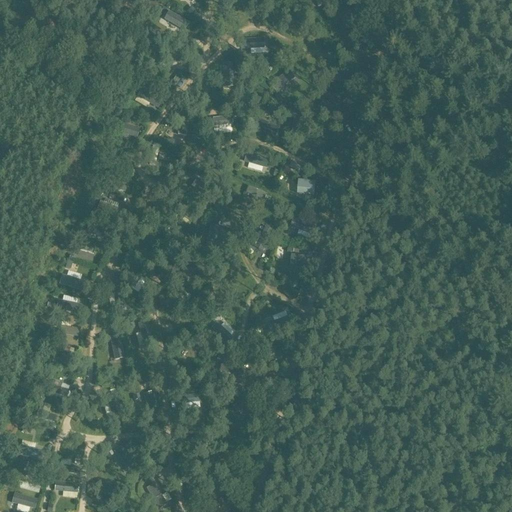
[(169,12),(164,20),(184,31),(189,23),(169,12)]
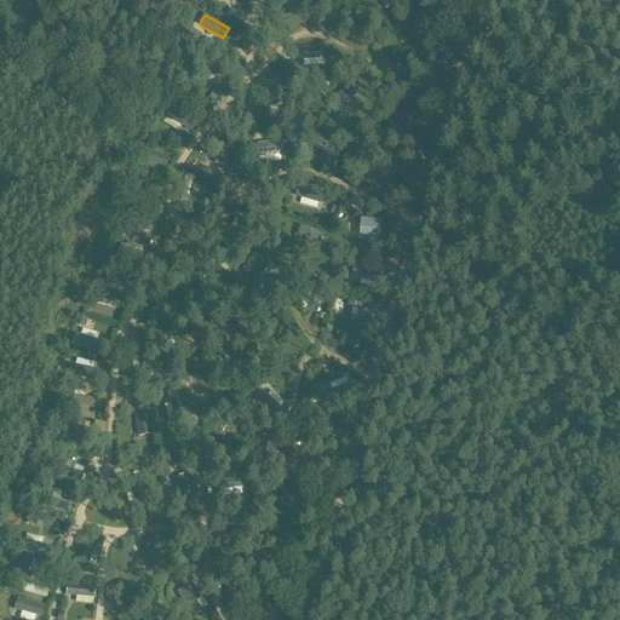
[(321,47),(293,49),(294,59),(322,58),(321,47)]
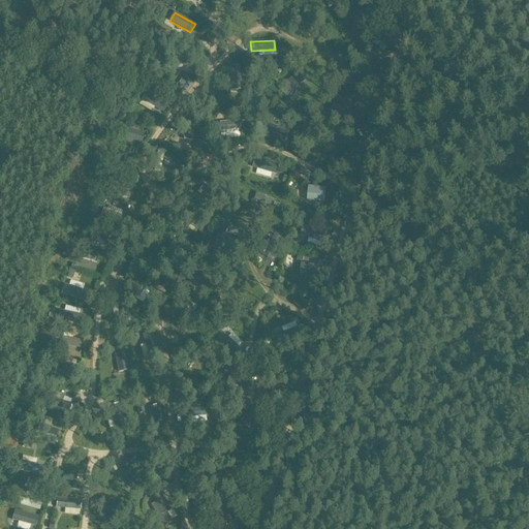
[(168,53),(166,62),(177,64),(190,67),(192,59),(168,53)]
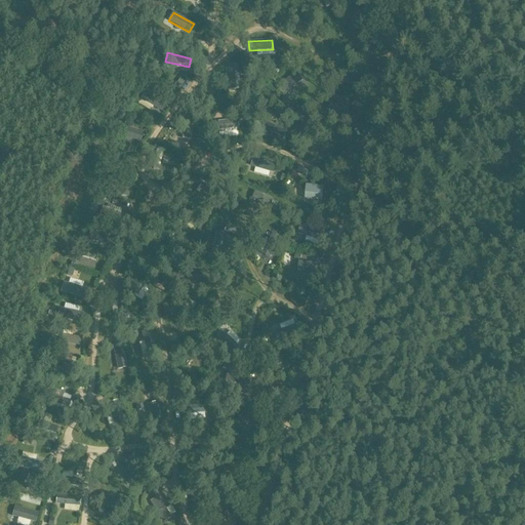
[(238,65),(229,66),(231,89),(240,88),(238,65)]
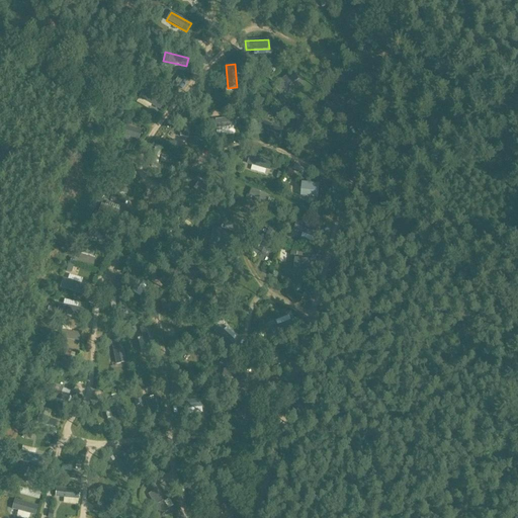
[(293,72),(274,85),(279,93),(298,79),(293,72)]
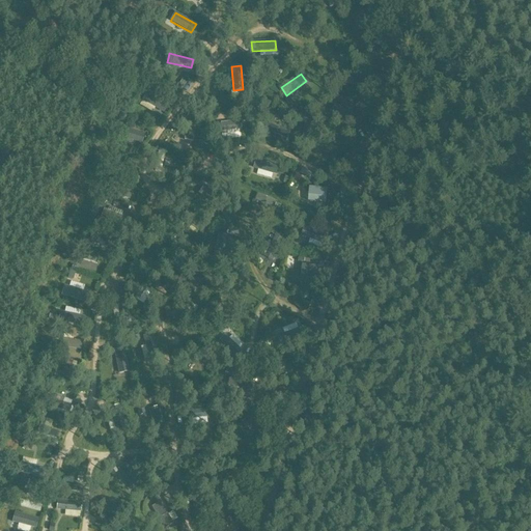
[(348,76),(348,85),(372,85),(372,76),(348,76)]
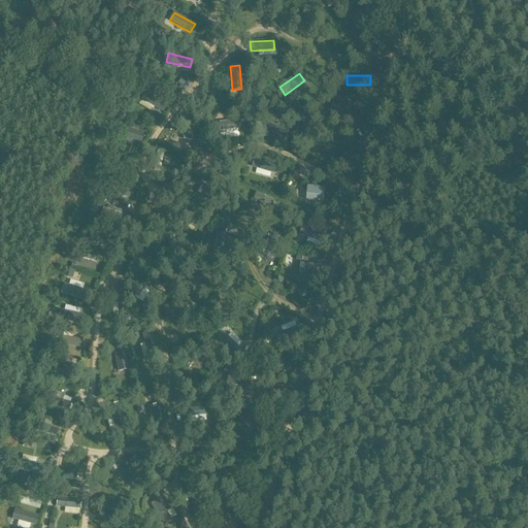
[(146,92),(141,100),(162,111),(167,103),(146,92)]
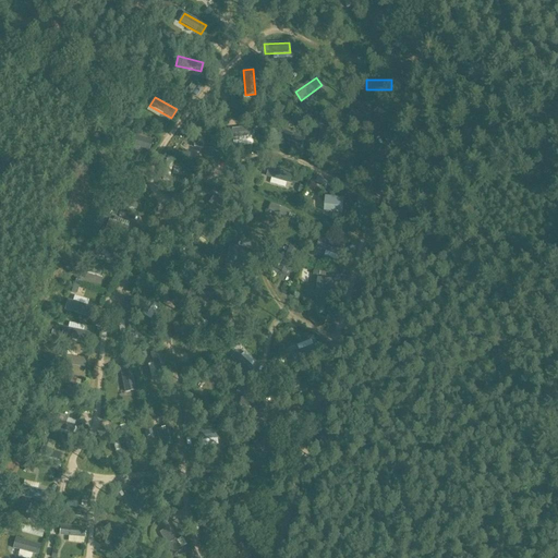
[(353,109),(348,117),(367,132),(374,124),(353,109)]
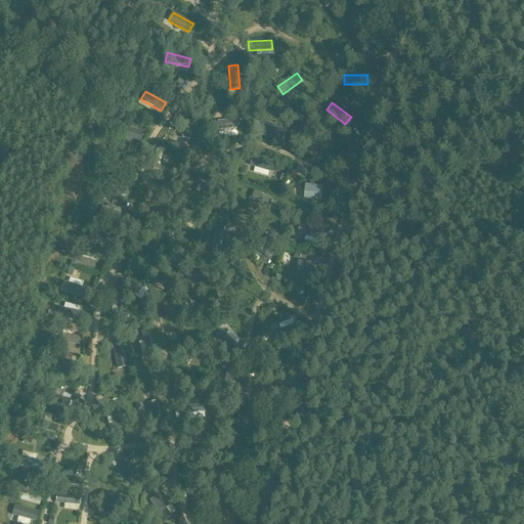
[(184,125),(182,138),(190,139),(194,116),(185,114),(183,124),(184,125)]
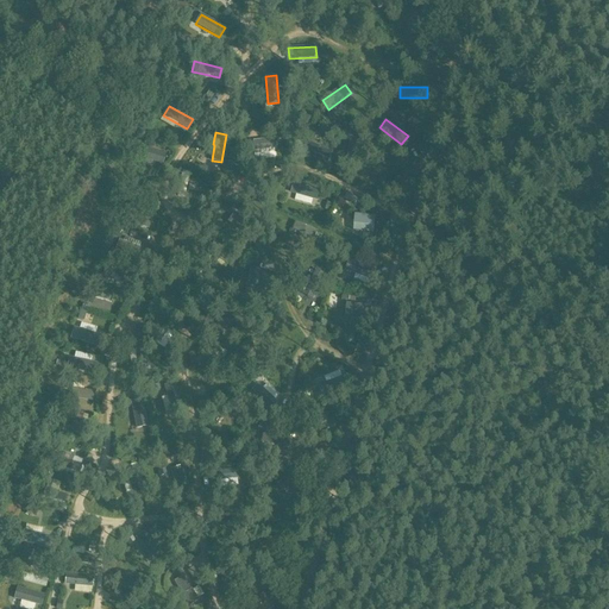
[(350,136),(347,163),(358,164),(359,155),(362,138),(362,137),(350,136)]
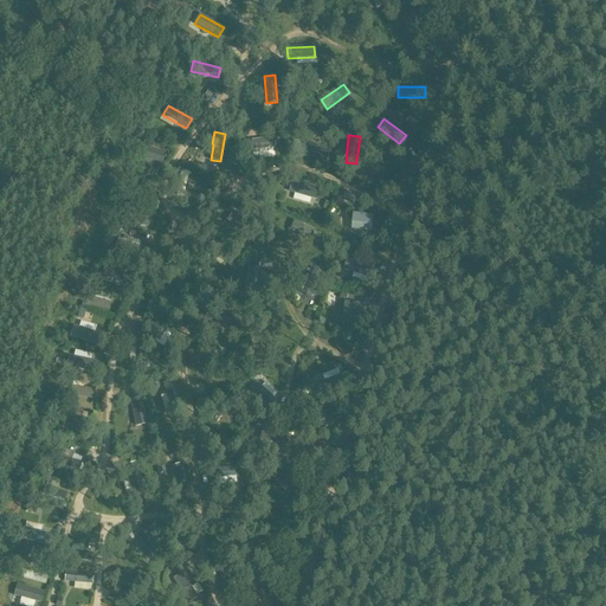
[(274,139),(251,141),(252,149),(275,147),(274,139)]
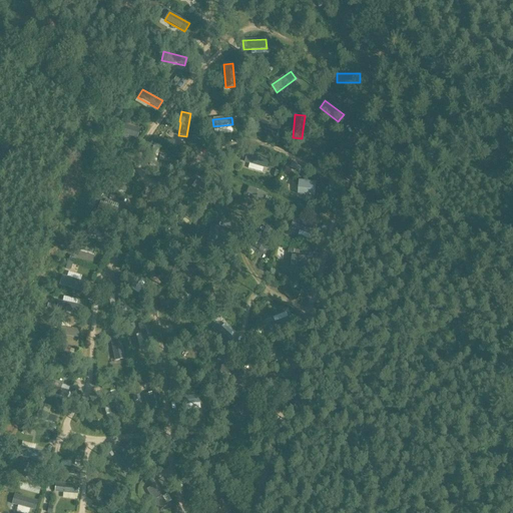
[(261,119),(259,125),(279,134),(282,127),(261,119)]
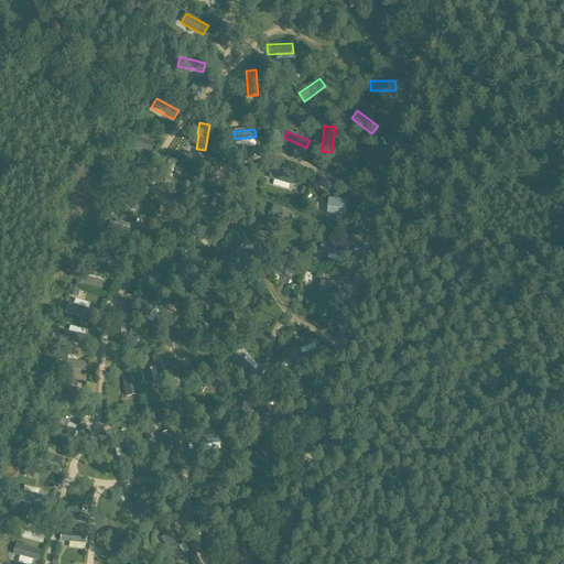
[(129,134),(126,144),(150,151),(153,142),(129,134)]
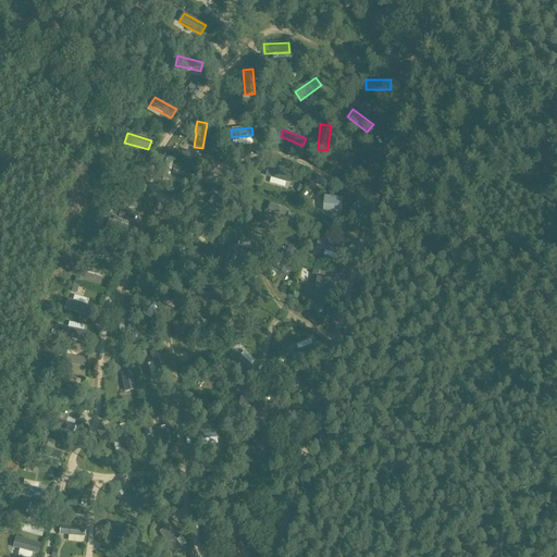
[(166,157),(162,181),(169,182),(173,158),(166,157)]
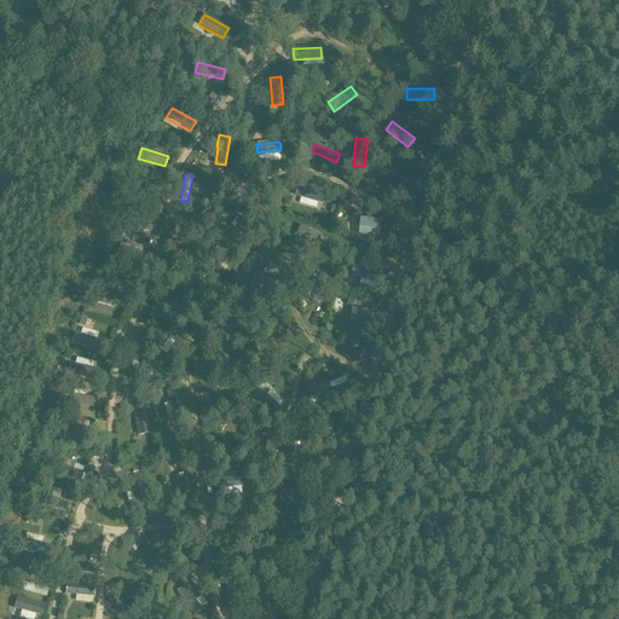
[(299,185),(296,195),(323,203),(325,192),(299,185)]
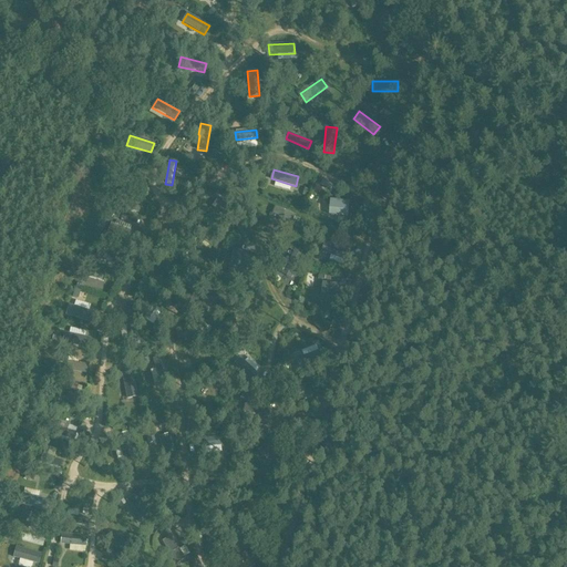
[(121,197),(119,207),(138,213),(142,203),(121,197)]
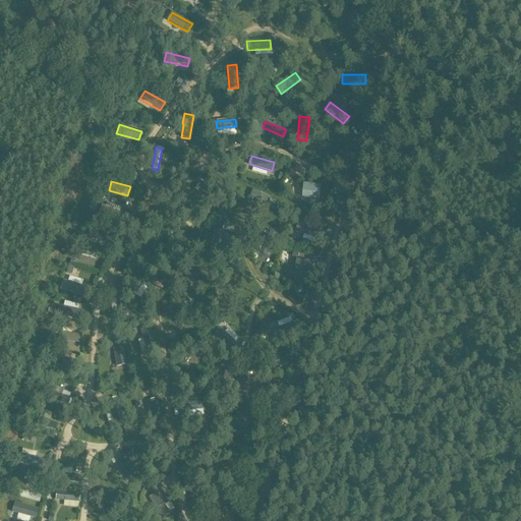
[(320,198),(321,185),(304,183),(303,196),(320,198)]
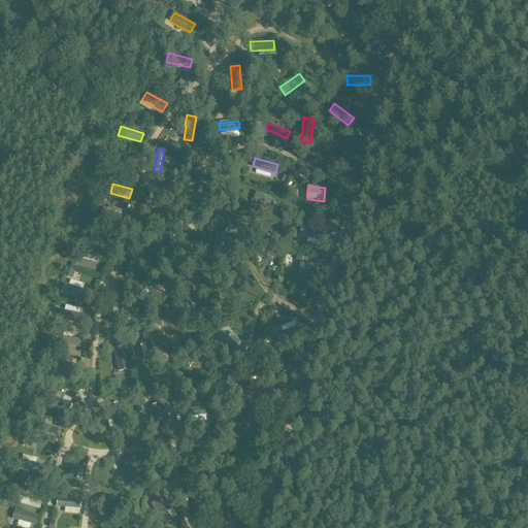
[(202,187),(197,193),(215,205),(220,199),(202,187)]
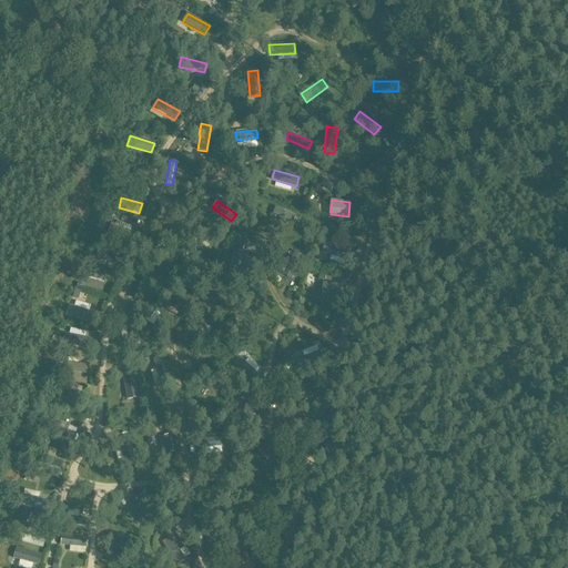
[(276,208),(274,214),(294,222),(297,216),(276,208)]
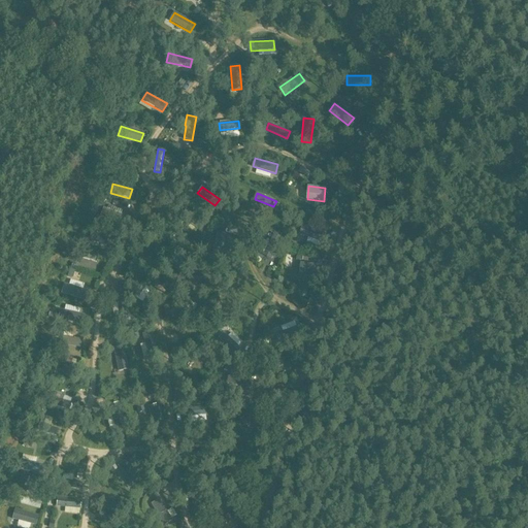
[(99,195),(96,198),(101,204),(104,201),(99,195)]
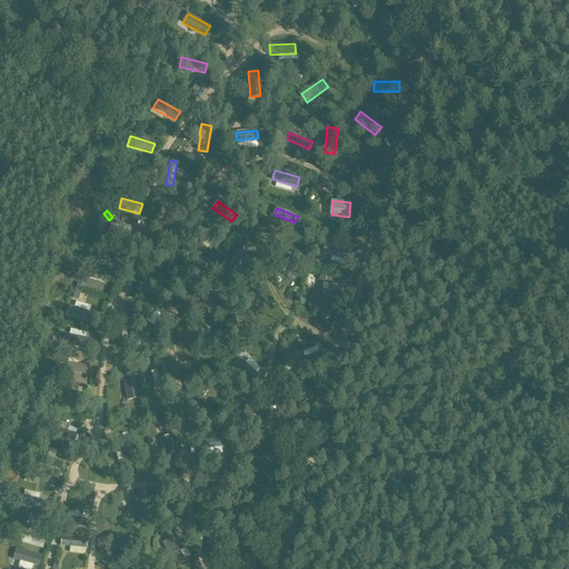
[(111,225),(108,233),(128,241),(131,232),(111,225)]
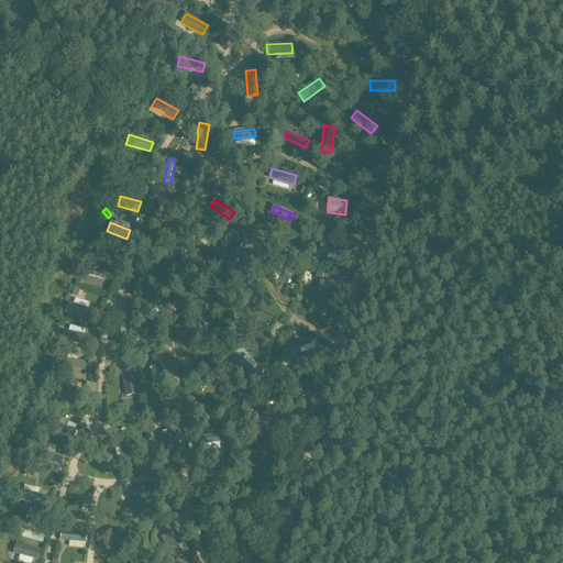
[(197,225),(192,233),(214,245),(220,236),(197,225)]
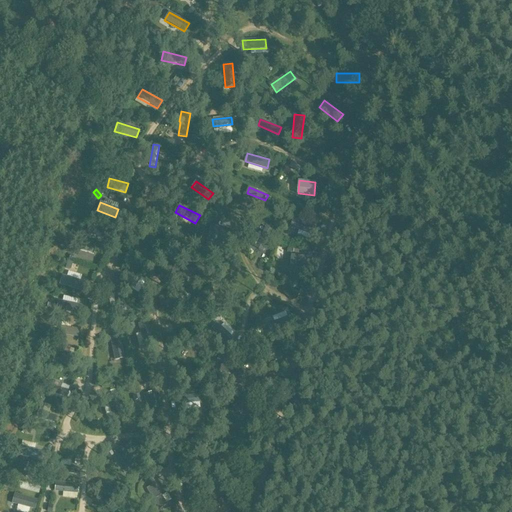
[(295,218),(292,227),(313,235),(316,226),(295,218)]
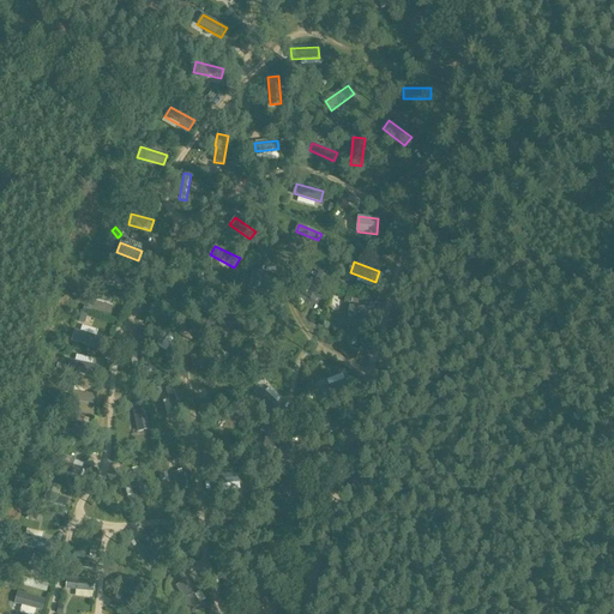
[(106,270),(103,278),(125,287),(127,280),(106,270)]
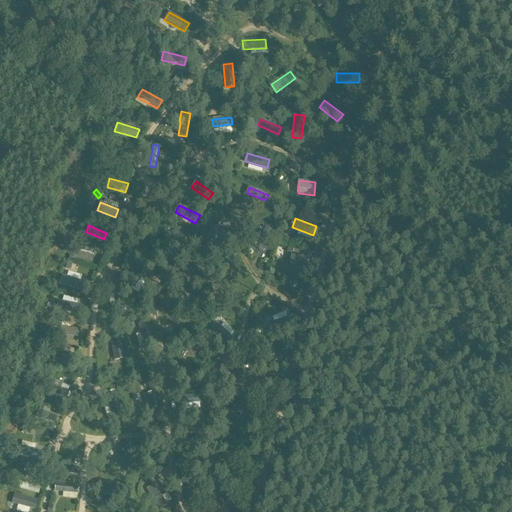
[(210,225),(205,248),(214,250),(219,227),(210,225)]
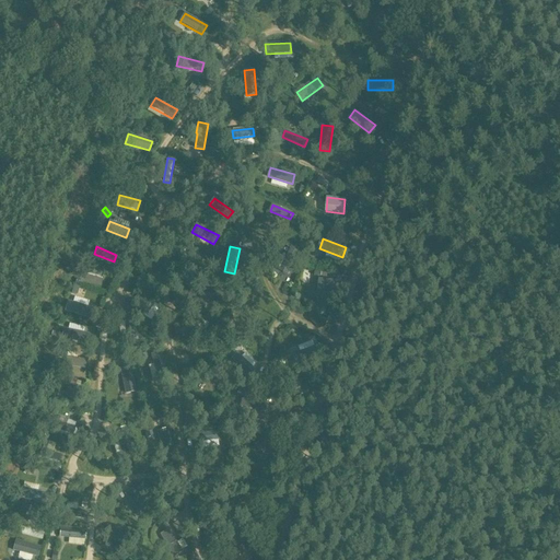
[(291,248),(279,270),(288,275),(300,253),(291,248)]
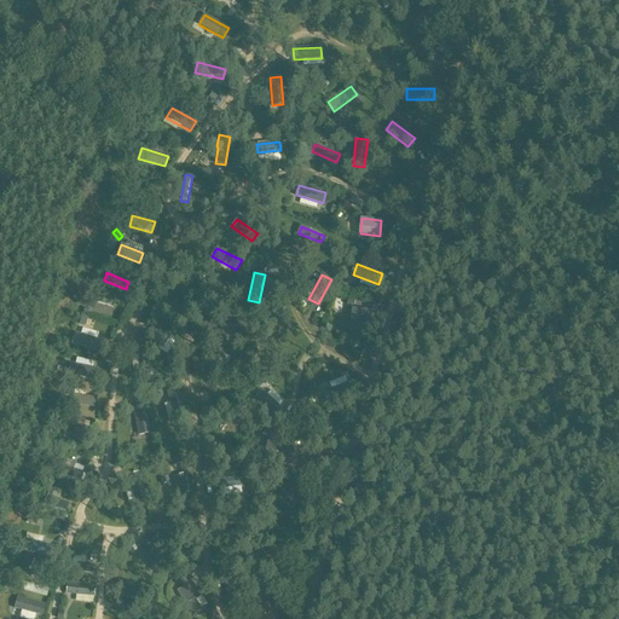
[(215,282),(210,289),(231,304),(236,298),(215,282)]
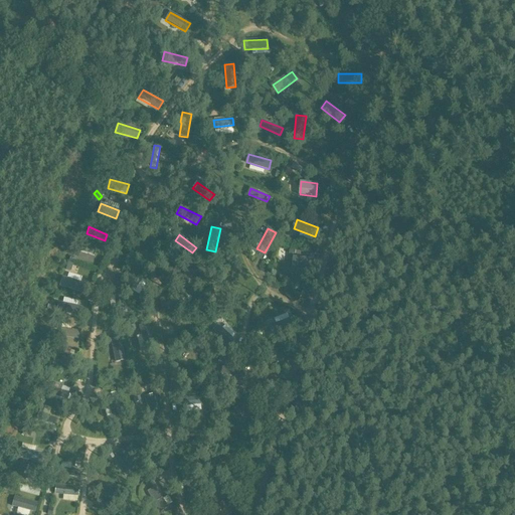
[(274,237),(271,245),(275,247),(279,239),(274,237)]
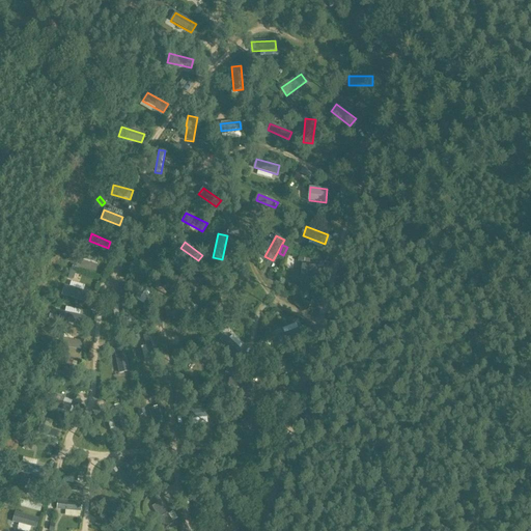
[(84,251),(82,258),(98,263),(100,256),(84,251)]
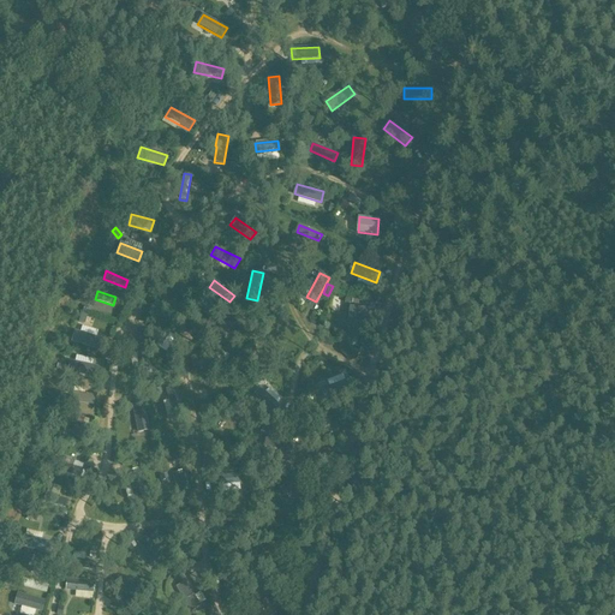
[(350,306),(348,321),(375,324),(376,309),(350,306)]
